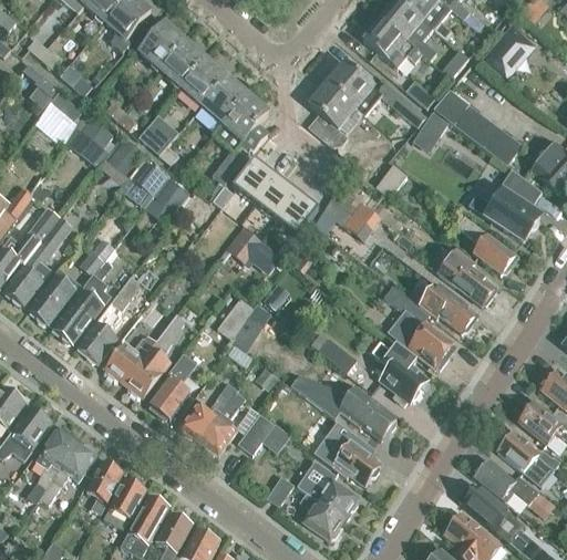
[(76,13),(84,4),(88,0),(61,0),(76,13)]
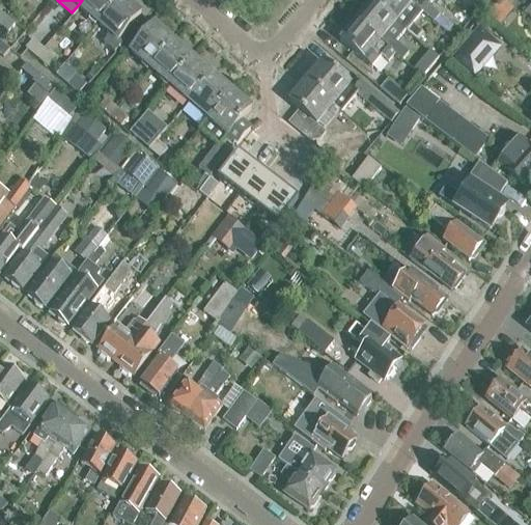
[(82,0),(79,4),(99,21),(115,0),(82,0)]
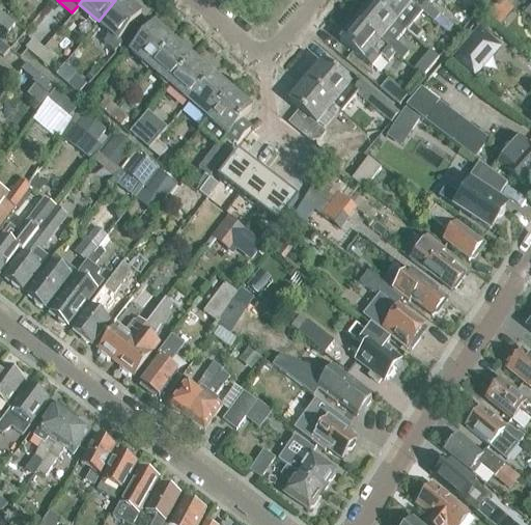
[(115,0),(99,21),(108,29),(104,39),(115,49),(122,39),(119,36),(141,10),(129,0),(115,0)]
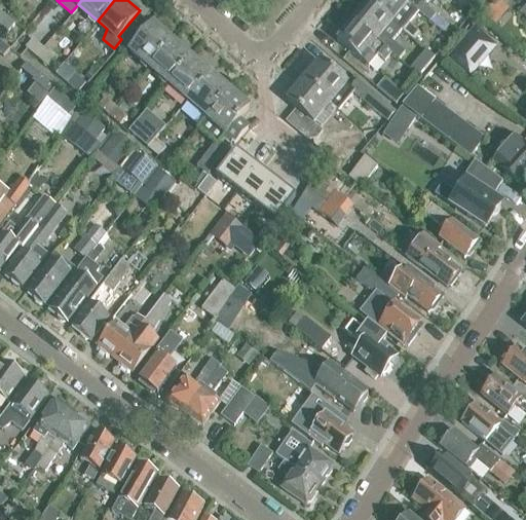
[(390,37),(401,26),(370,0),(366,0),(352,17),(390,49),(398,56),(404,48),(390,37)]
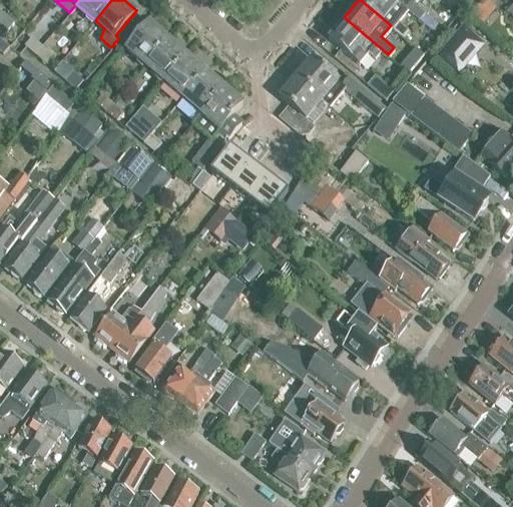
[(407,7),(398,0),(361,0),(391,25),(403,35),(408,28),(397,19),(407,7)]
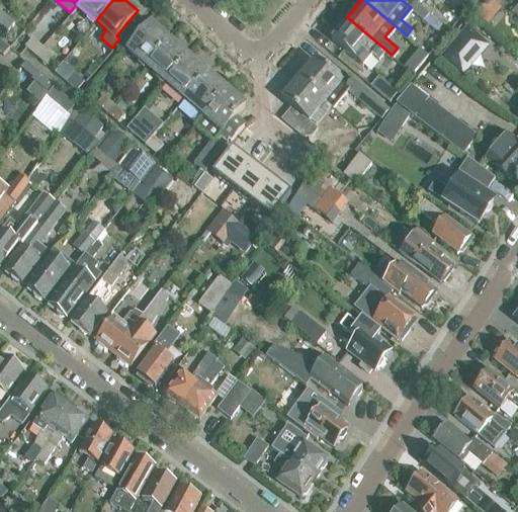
[(402,0),(411,7),(422,17),(428,10),(415,0),(402,0)]
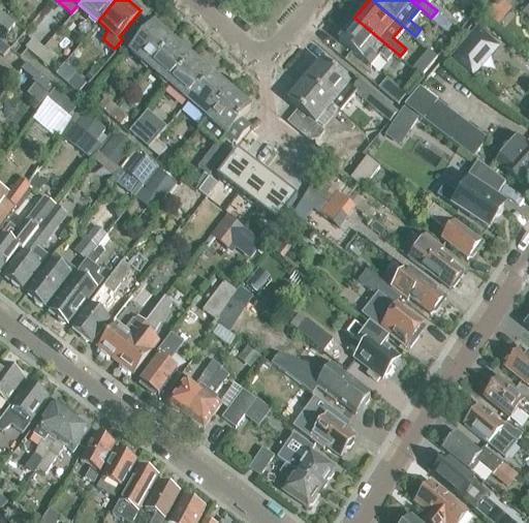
[(491,0),(483,9),(495,20),(509,4),(504,0),(491,0)]
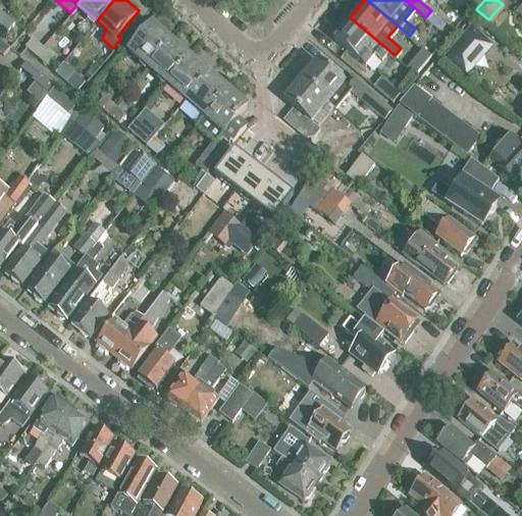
[(431,10),(425,17),(438,28),(444,20),(431,10)]
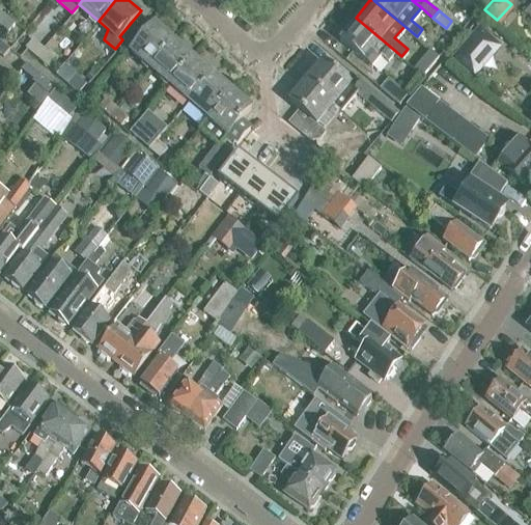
[(6,11),(0,19),(0,37),(16,20),(6,11)]
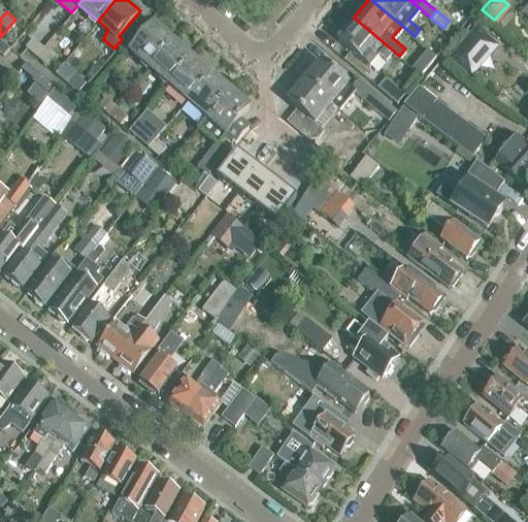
[(392,50),(354,18),(337,37),(369,64),(378,52),(386,58),(392,50)]
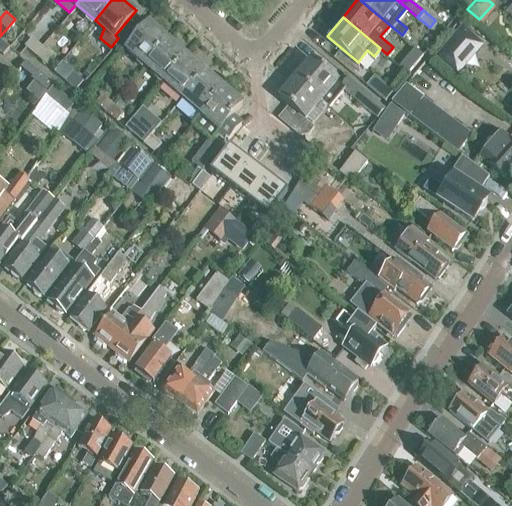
[(126,46),(145,63),(167,37),(148,21),(126,46)]
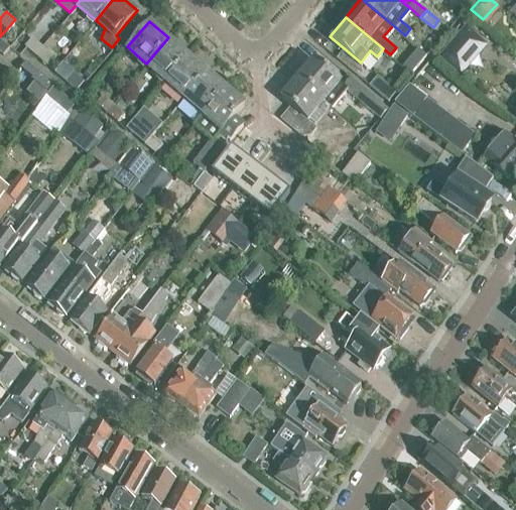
[(486,41),(464,22),(436,53),(459,73),(486,41)]
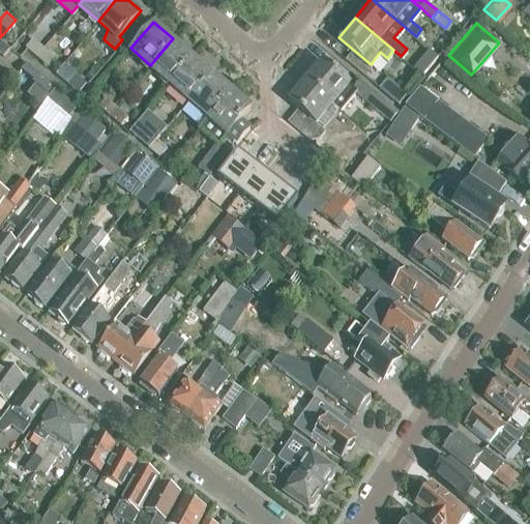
[(36,55),(43,46),(31,34),(23,42),(36,55)]
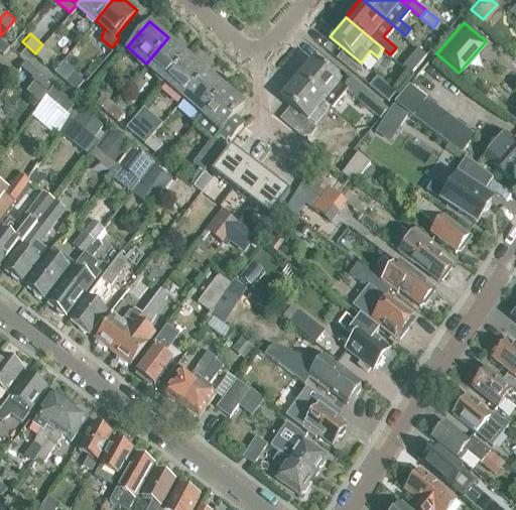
[(168,37),(146,64),(165,80),(187,53),(168,37)]
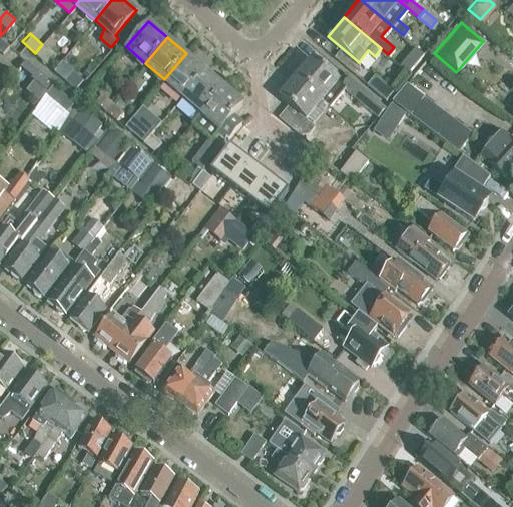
[(42,44),(35,53),(44,60),(50,51),(42,44)]
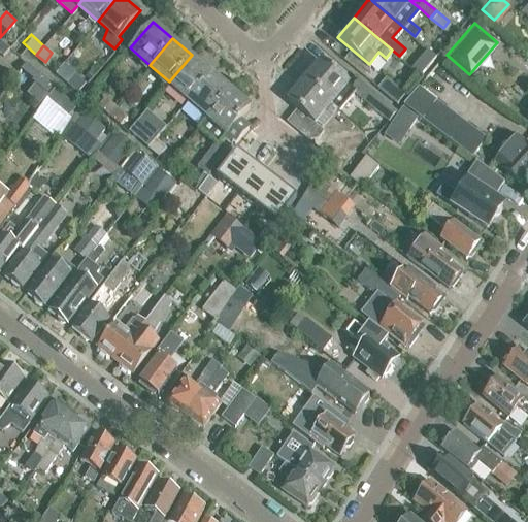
[(192,55),(169,82),(188,97),(208,74),(210,71),(192,55)]
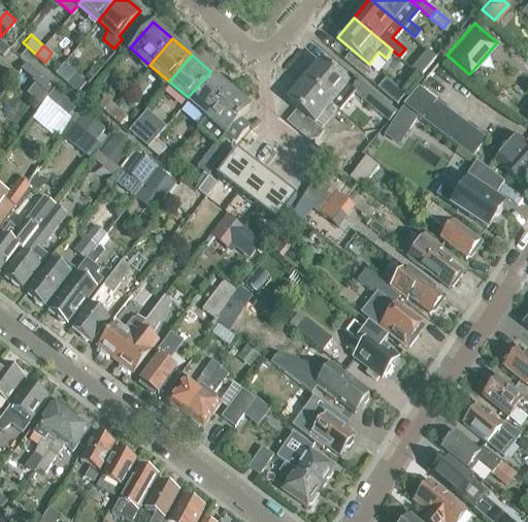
[(306,76),(305,77),(338,105),(340,107),(355,90),(351,86),(352,85),(348,82),(349,80),(322,58),(315,66),(311,63),(302,73),(306,76)]
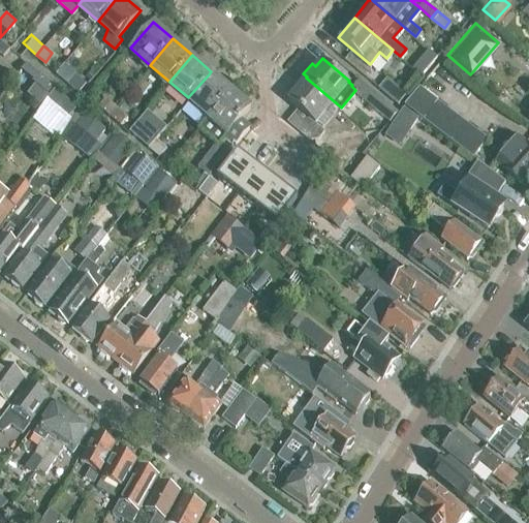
[(38,99),(47,90),(53,82),(35,68),(29,77),(33,80),(26,90),(38,99)]
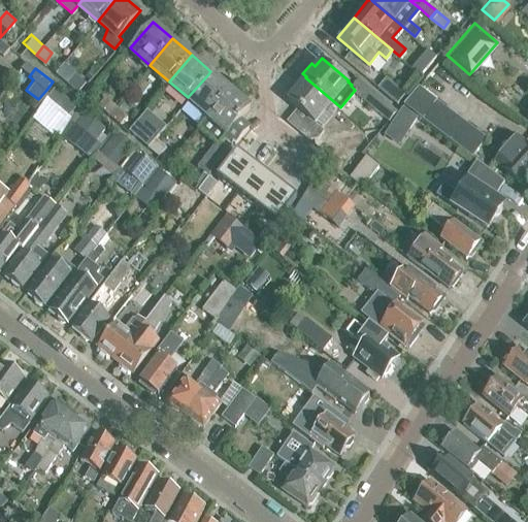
[(75,88),(83,79),(71,69),(64,78),(75,88)]
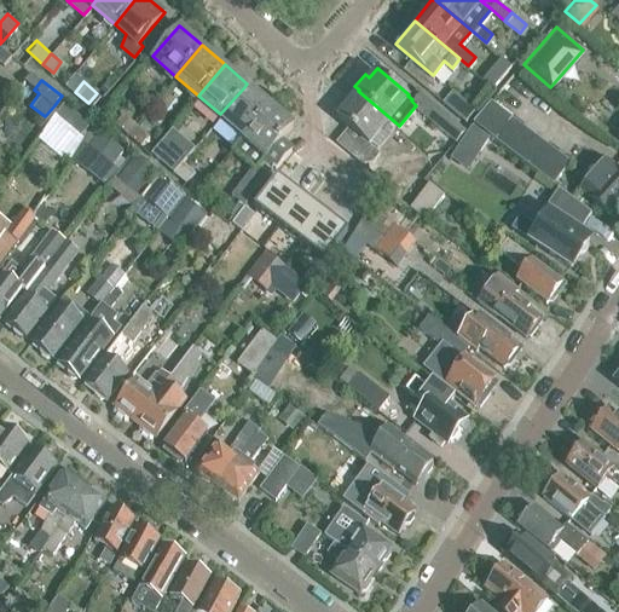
[(247,84),(244,87),(220,114),(243,133),(270,103),(247,84)]
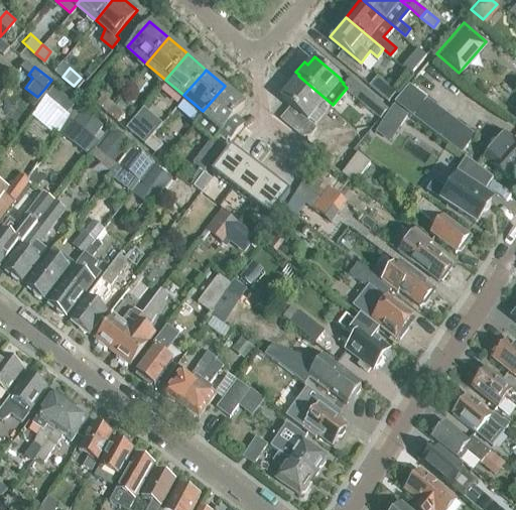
[(369,82),(387,98),(395,89),(376,73),(369,82)]
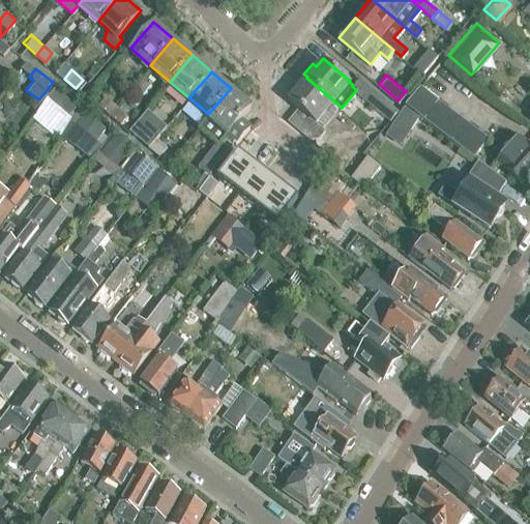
[(359,77),(353,85),(352,86),(356,90),(389,118),(398,109),(388,100),(359,77)]
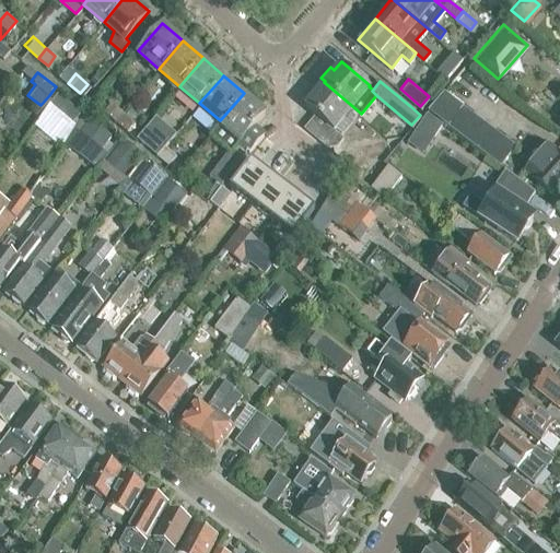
[(359,112),(324,82),(306,103),(317,112),(305,126),(328,144),(339,142),(346,134),(336,127),(337,125),(343,130),(359,112)]
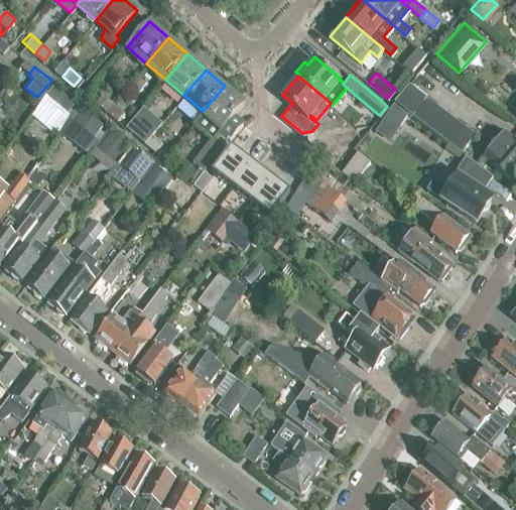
[(427,94),(427,95),(409,82),(395,98),(414,112),(463,149),(477,132),(427,94)]
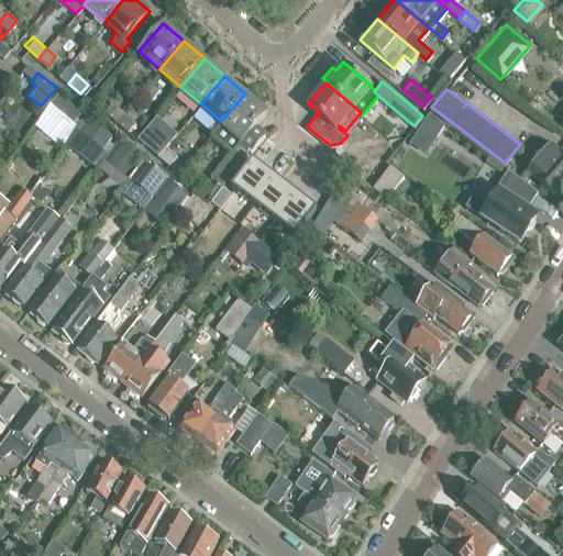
[(266,132),(264,130),(256,123),(266,111),(245,93),(221,121),(211,133),(230,149),(210,173),(218,180),(222,184),(249,148),(251,149),(266,132)]
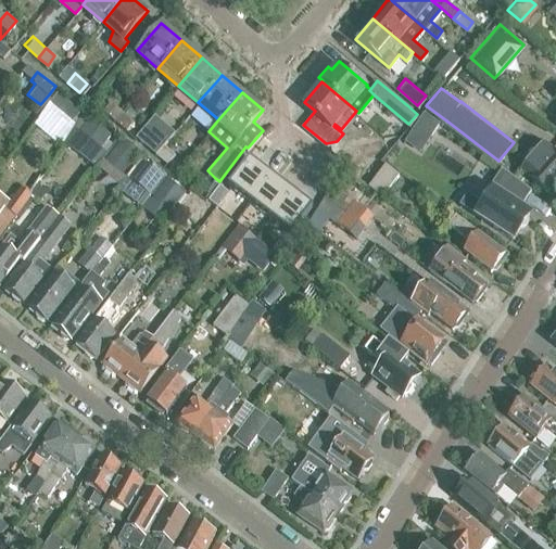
[(114,119),(123,110),(108,97),(99,106),(114,119)]
